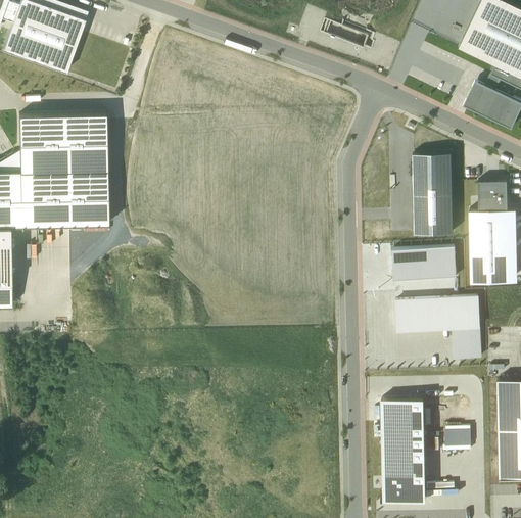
[(0,22),(10,26),(16,8),(6,5),(7,0),(0,0),(0,22)]
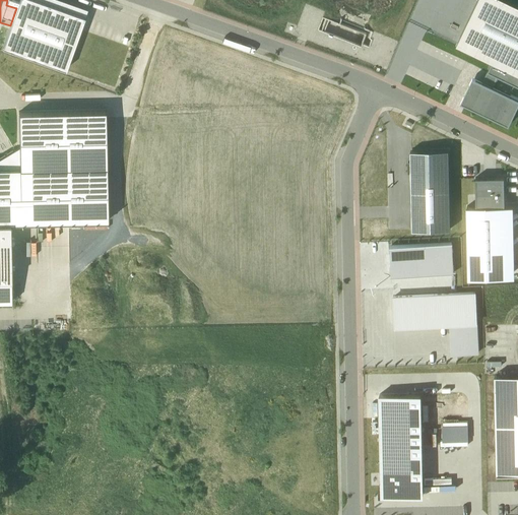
[(517,9),(498,0),(479,0),(457,50),(493,66),(489,75),(517,89),(517,9)]
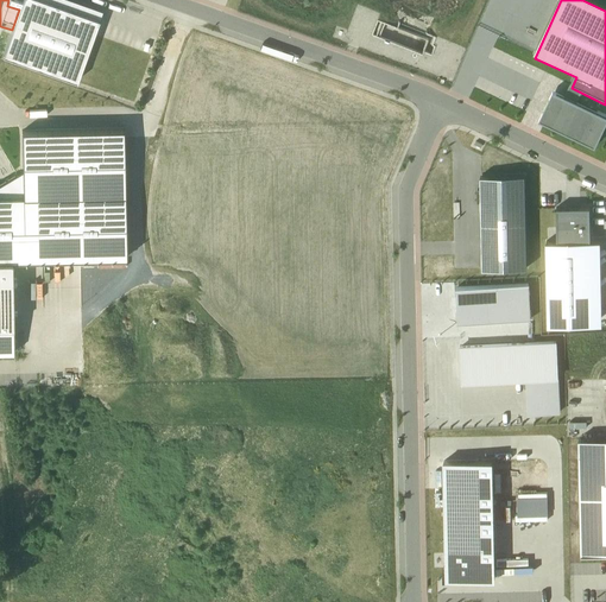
[(23,1),(19,10),(12,30),(0,64),(74,92),(98,29),(23,1)]
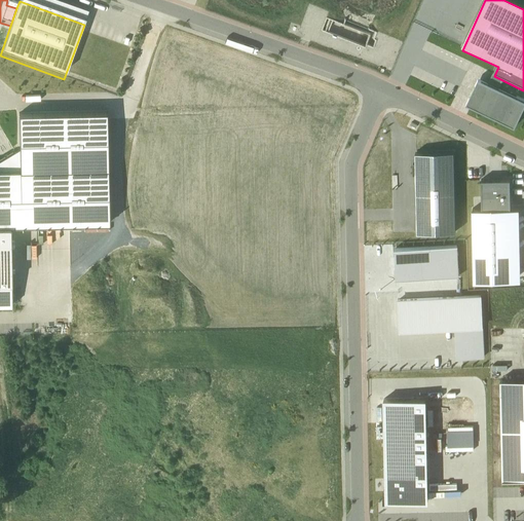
[(361,33),(354,49),(366,53),(373,38),(361,33)]
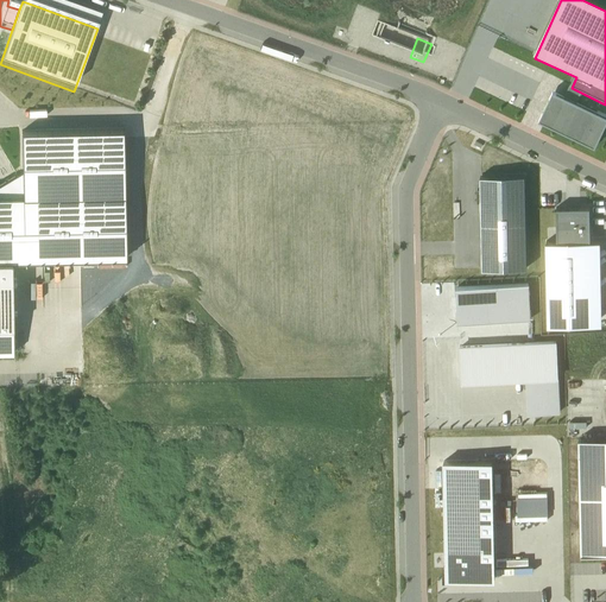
[(605,119),(550,94),(537,124),(595,151),(605,126),(605,119)]
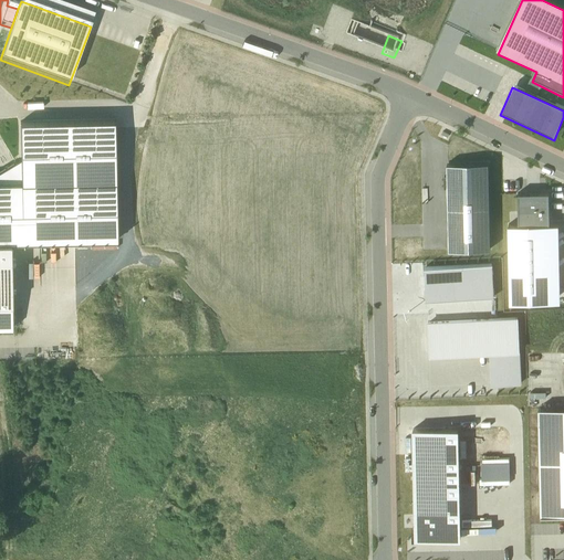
[(0,304),(13,304),(12,245),(119,242),(116,122),(22,124),(23,167),(0,178),(0,304)]
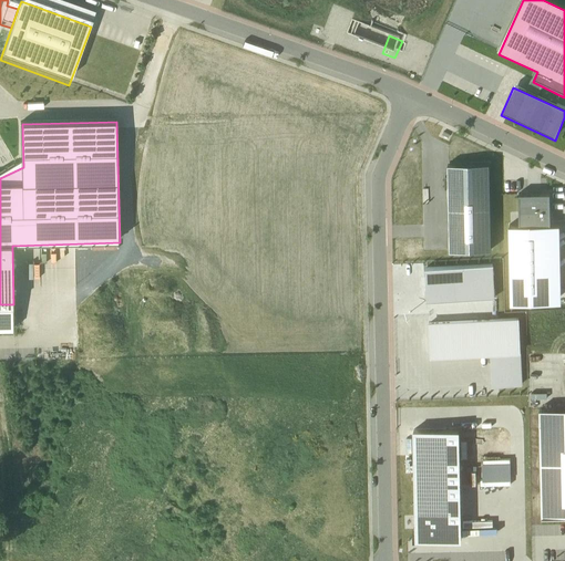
[(451,169),(447,169),(447,183),(442,183),(443,194),(447,194),(448,256),(490,255),(488,168),(451,169)]
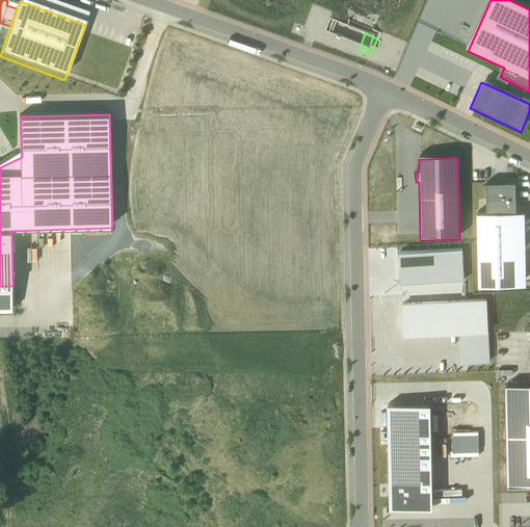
[(485,216),(476,216),(477,291),(517,290),(514,215),(514,186),(484,187),(485,216)]
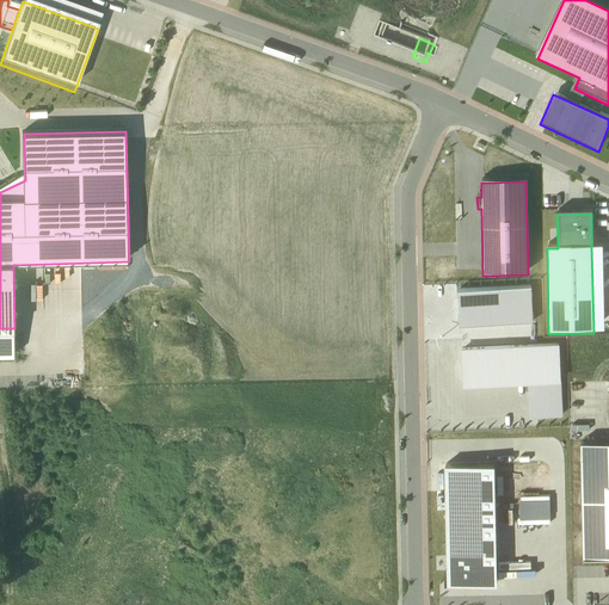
[(0,362),(14,362),(14,328),(0,328),(0,362)]
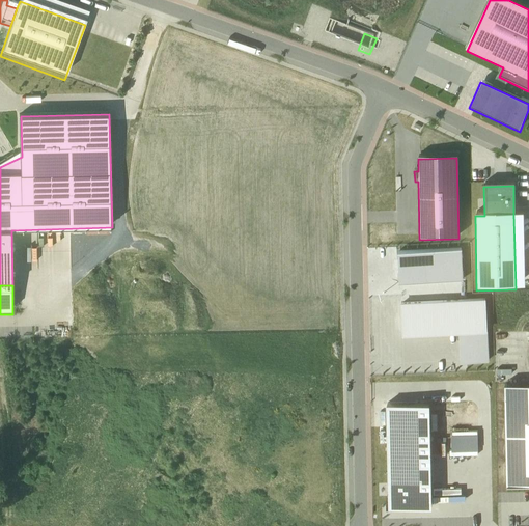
[(399,306),(401,338),(463,335),(465,366),(486,365),(484,335),(483,302),(399,306)]
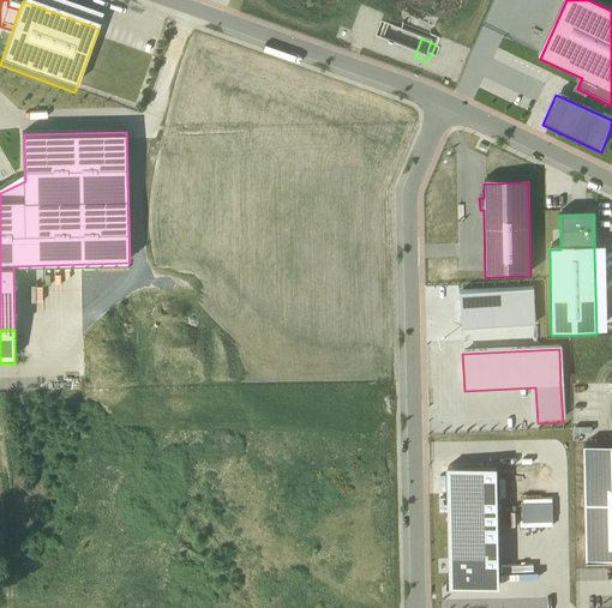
[(611,447),(585,449),(587,564),(611,563),(611,447)]
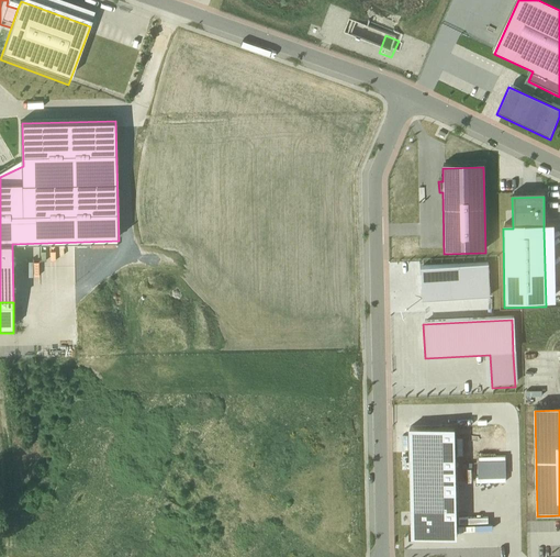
[(454,431),(409,432),(411,541),(456,539),(454,431)]
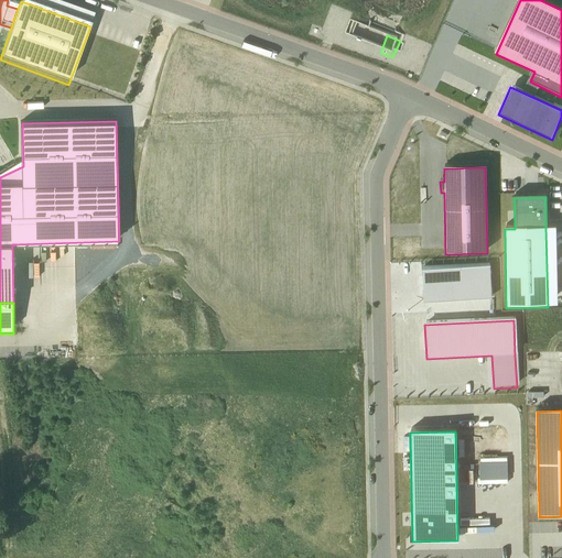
[(363,498),(371,498),(371,481),(363,481),(363,498)]
